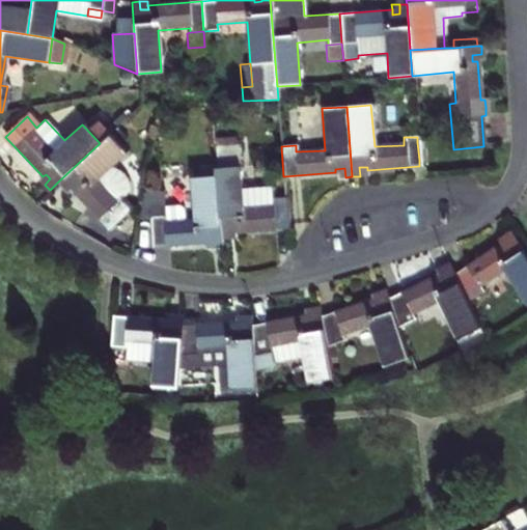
[(73,188),(70,190),(88,210),(107,229),(129,210),(117,198),(126,190),(122,179),(118,173),(109,169),(127,152),(117,143),(123,138),(114,129),(100,143),(58,182),(63,188),(68,183),(73,188)]
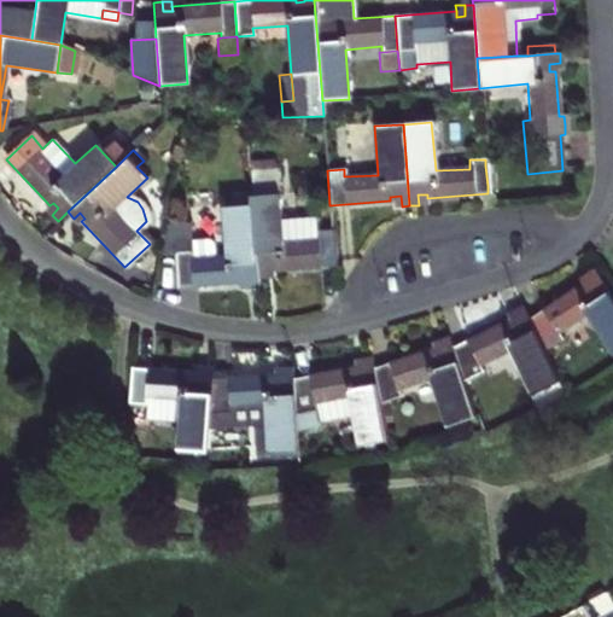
[(249,162),(250,170),(275,168),(272,161),(249,162)]
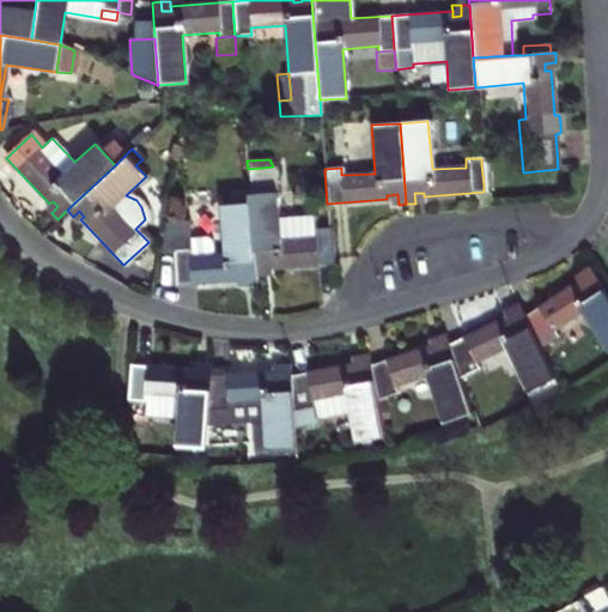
[(269,262),(271,268),(301,266),(332,264),(329,226),(311,228),(311,214),(277,217),(273,167),(248,169),(250,192),(245,193),(247,203),(253,273),(262,273),(261,264),(269,262)]
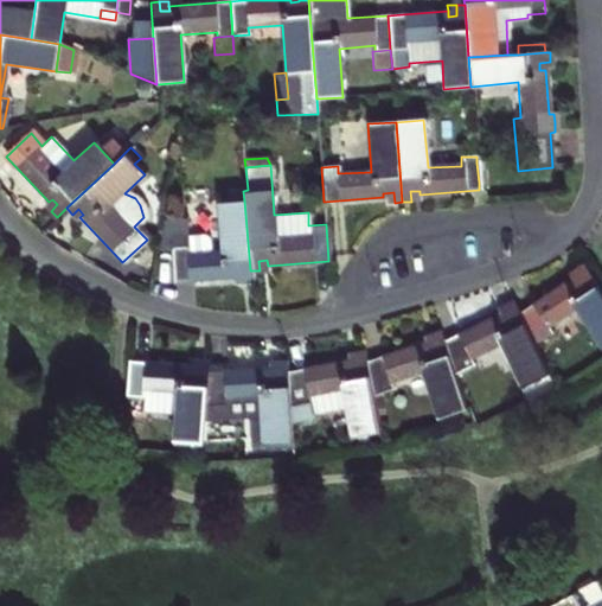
[(420,191),(410,191),(411,202),(421,201),(420,195),(420,191)]
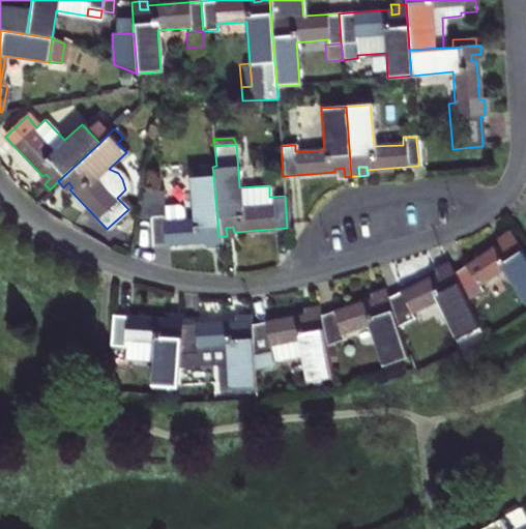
[(335,177),(345,177),(344,168),(334,169),(334,172),(335,177)]
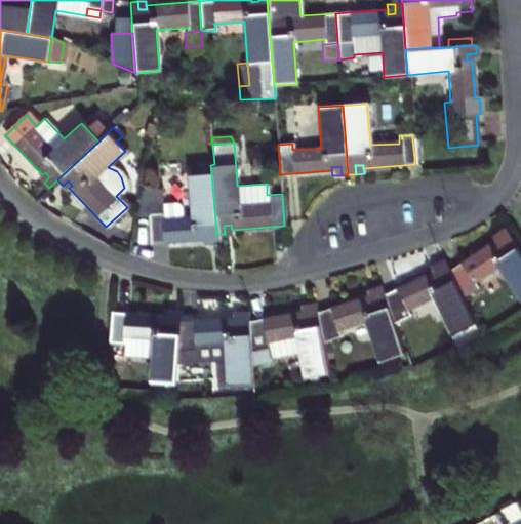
[(45,172),(42,174),(39,177),(44,183),(49,176),(45,172)]
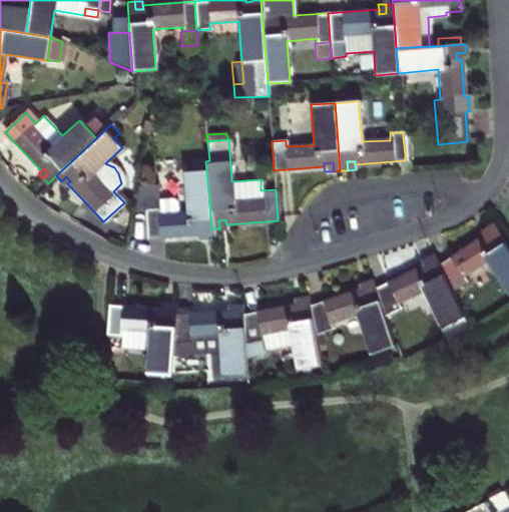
[(156,185),(146,187),(144,210),(145,238),(171,236),(196,234),(196,231),(202,231),(203,238),(211,237),(211,228),(206,169),(184,170),(187,212),(176,213),(175,202),(172,199),(157,201),(156,185)]
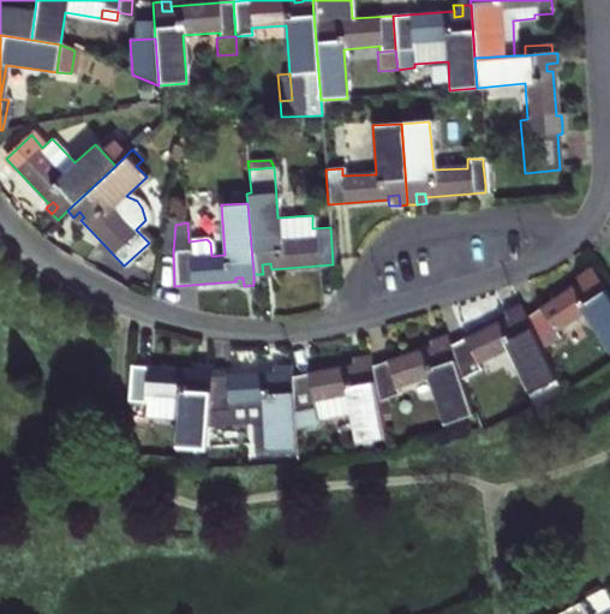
[(78,224),(81,220),(84,218),(79,212),(73,218),(78,224)]
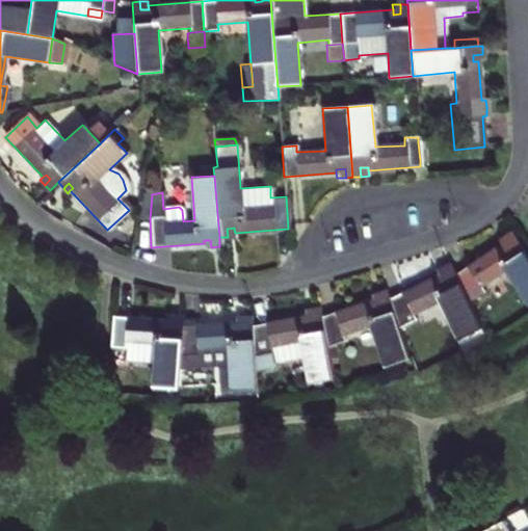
[(150,218),(152,194),(141,195),(136,219),(150,218)]
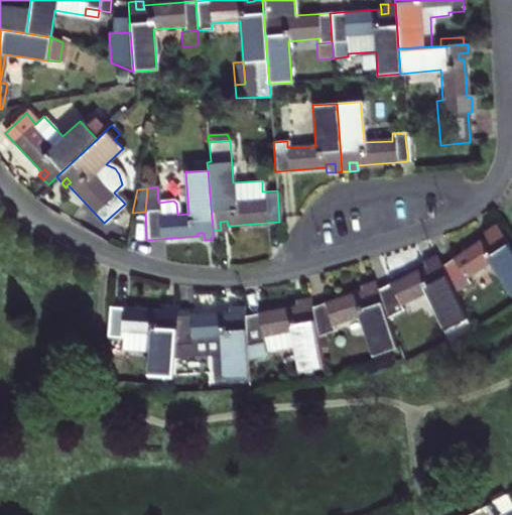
[(440,265),(453,292),(467,282),(464,278),(489,261),(511,296),(511,252),(494,225),(488,228),(492,235),(486,239),(484,236),(462,251),(440,265)]
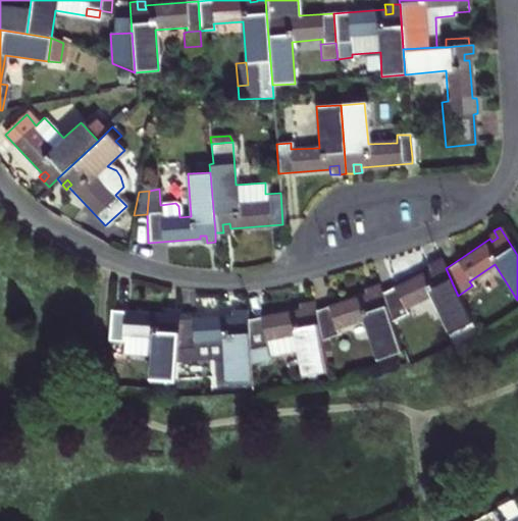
[(494,230),(487,233),(489,239),(491,242),(498,238),(494,230)]
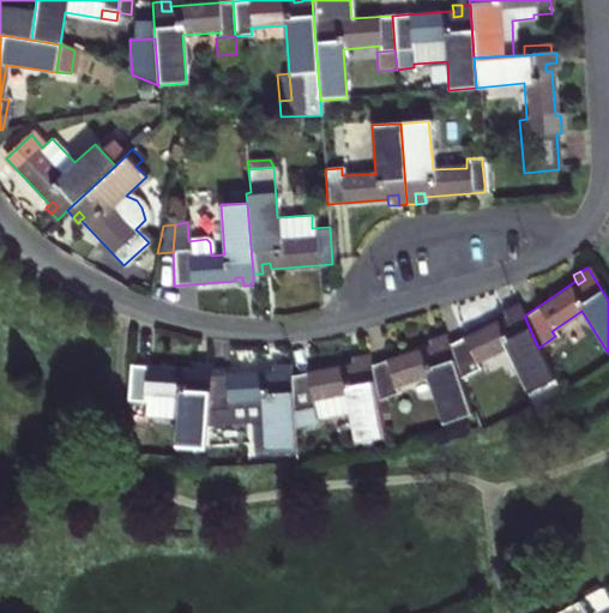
[(538,348),(524,316),(518,305),(508,310),(512,319),(505,323),(502,318),(475,331),(448,344),(458,377),(476,368),(474,362),(505,348),(528,392),(554,379),(538,348)]
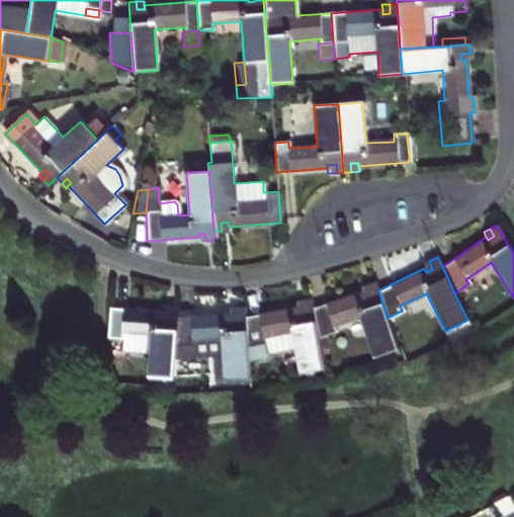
[(422,265),(424,268),(426,272),(432,269),(429,261),(422,265)]
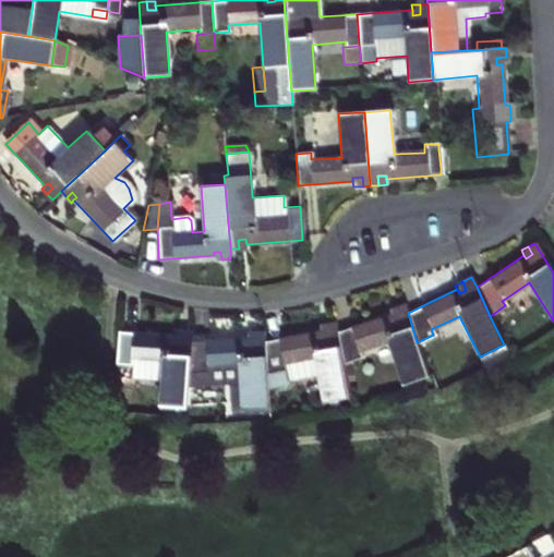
[(390,318),(388,314),(362,323),(337,331),(342,362),(360,356),(358,350),(387,340),(401,382),(428,373),(417,342),(408,313),(405,304),(395,307),(398,316),(390,318)]
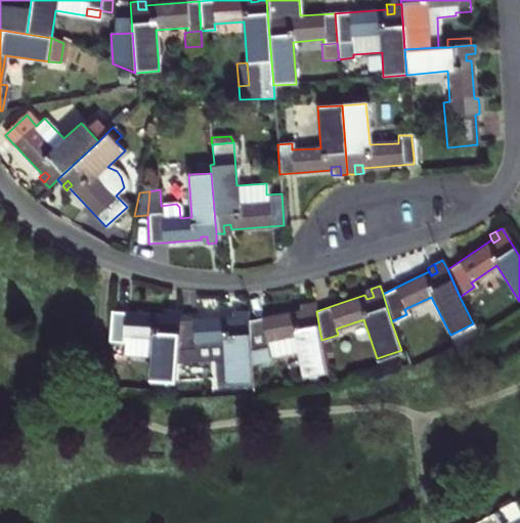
[(363,292),(364,295),(366,299),(374,297),(371,289),(363,292)]
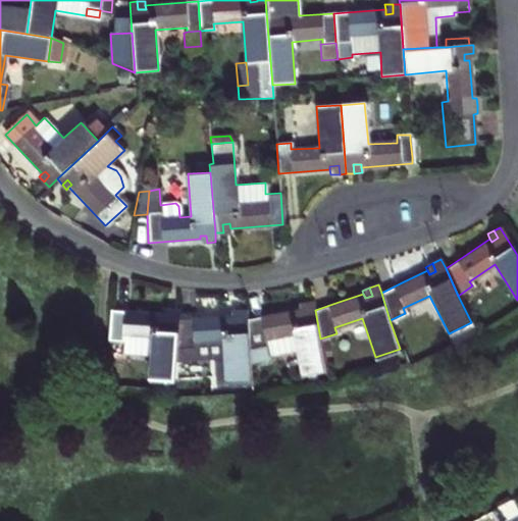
[(272,313),(247,318),(250,363),(270,359),(269,357),(297,351),(302,375),(326,370),(320,339),(315,310),(313,302),(304,303),(305,312),(298,313),(298,308),(272,313)]
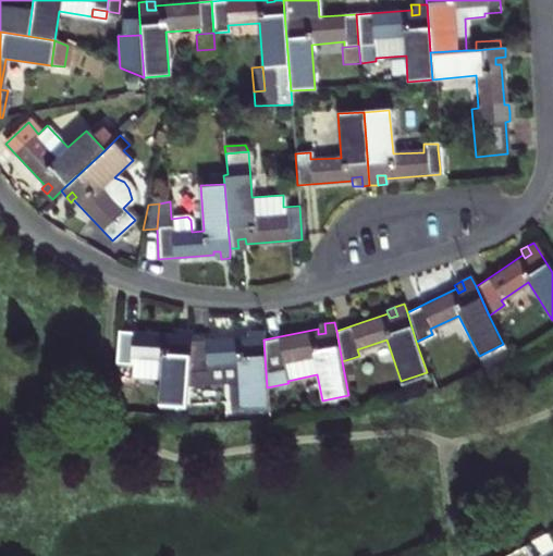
[(317,325),(318,329),(318,334),(326,333),(324,323),(317,325)]
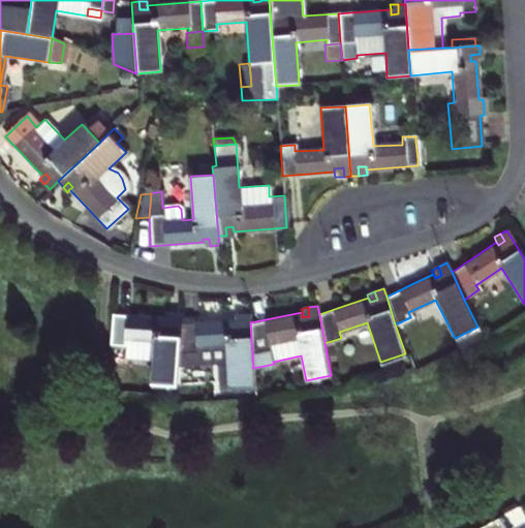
[(178,366),(181,324),(182,316),(173,315),(173,322),(165,322),(165,318),(139,316),(112,315),(110,346),(124,346),(124,358),(152,360),(151,384),(177,386),(178,366)]
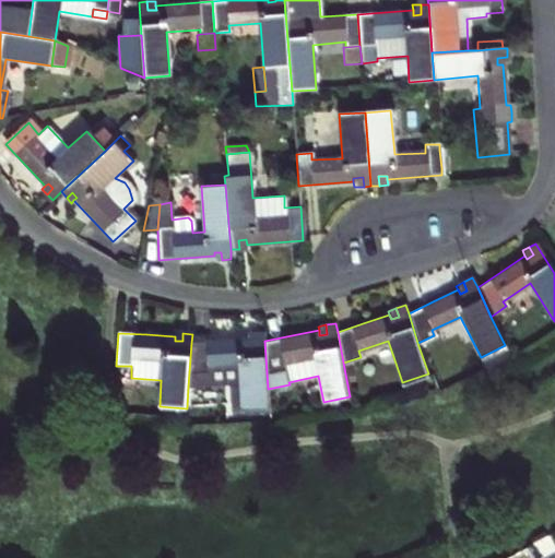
[(191,343),(188,387),(231,382),(233,412),(244,410),(270,407),(268,389),(264,341),(263,333),(255,334),(255,343),(247,344),(247,340),(219,341),(191,343)]
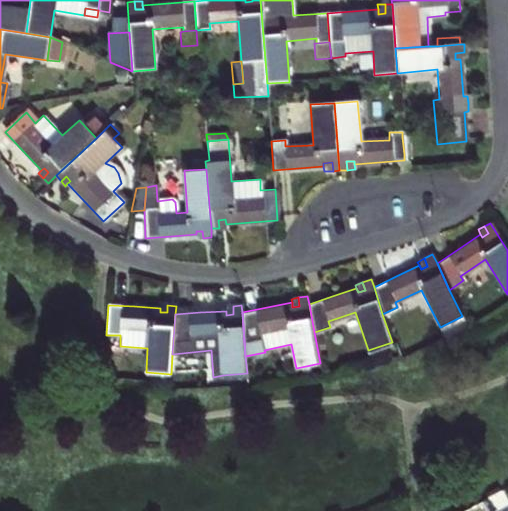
[(247,373),(223,375),(224,382),(247,379),(247,373)]
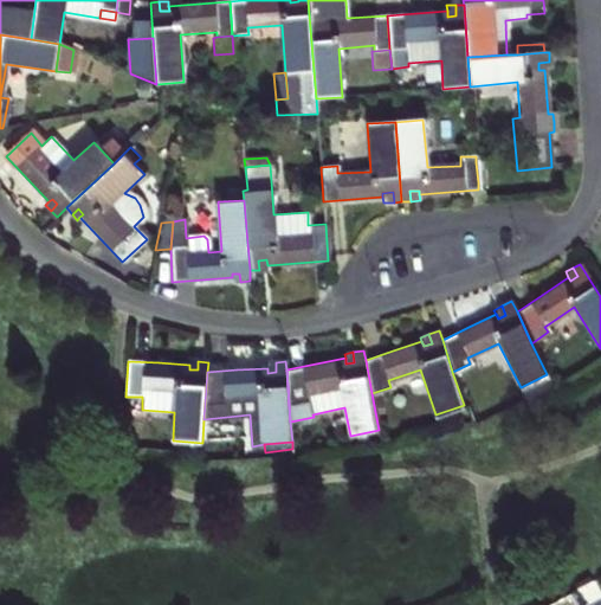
[(575,604),(570,593),(549,604),(575,604)]
